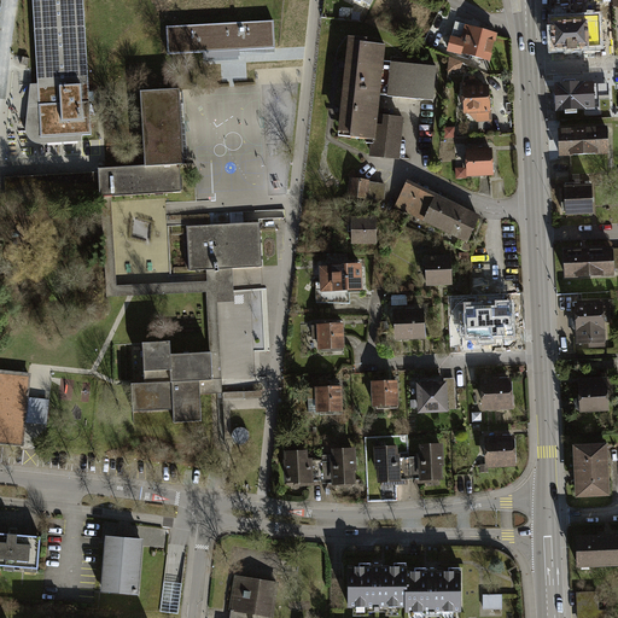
[(33,0),(41,138),(92,134),(83,0),(33,0)]
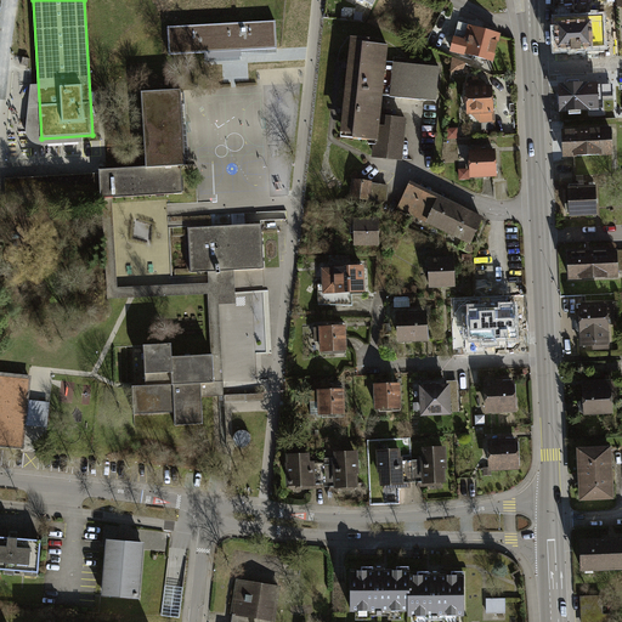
[(554,0),(557,49),(571,49),(571,51),(581,50),(581,47),(604,46),(603,23),(575,24),(574,0),(554,0)]
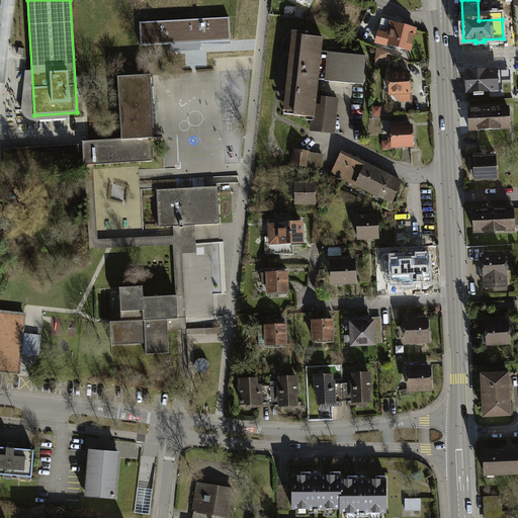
[(230,17),(140,22),(142,46),(188,42),(231,40),(230,17)]
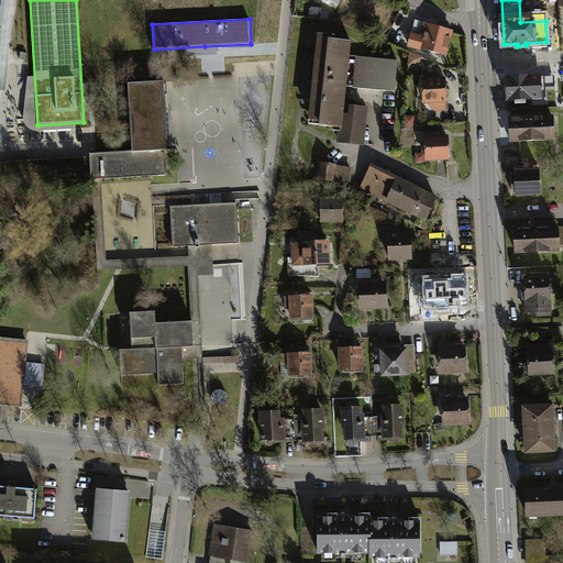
[(419,52),(445,58),(451,33),(426,26),(419,52)]
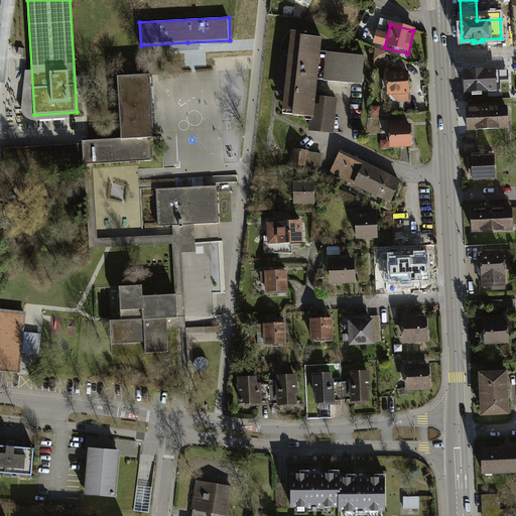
[(291,93),(288,116),(315,118),(321,119),(324,98),(326,81),(329,52),(330,37),(297,34),(294,60),(291,93)]
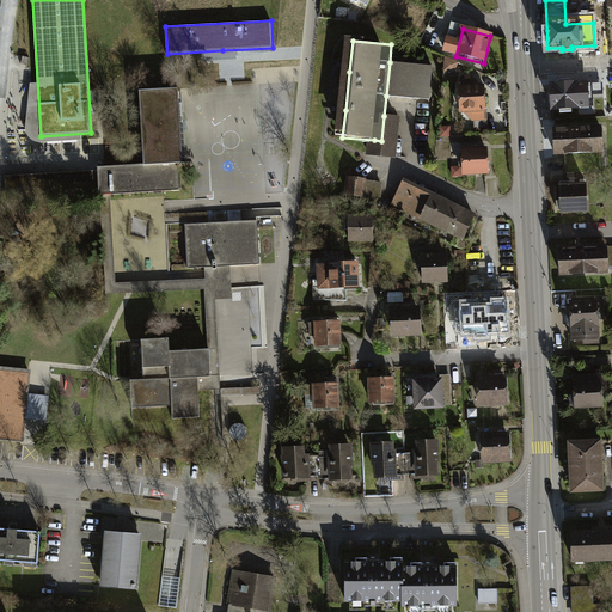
[(458,71),(459,59),(447,59),(447,71),(458,71)]
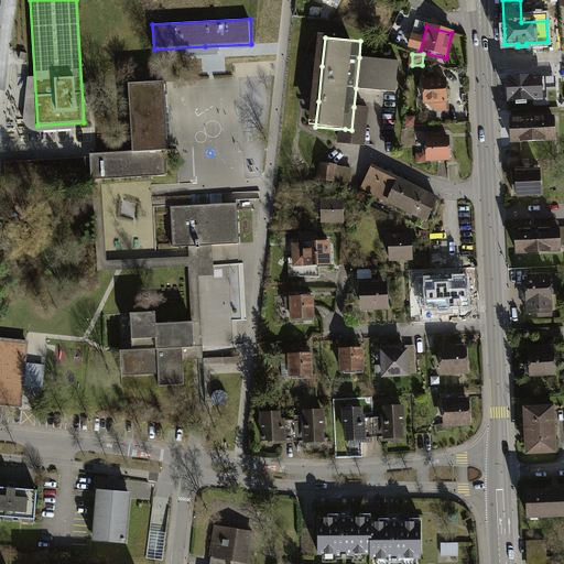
[(356,88),(402,94),(405,63),(359,57),(356,88)]
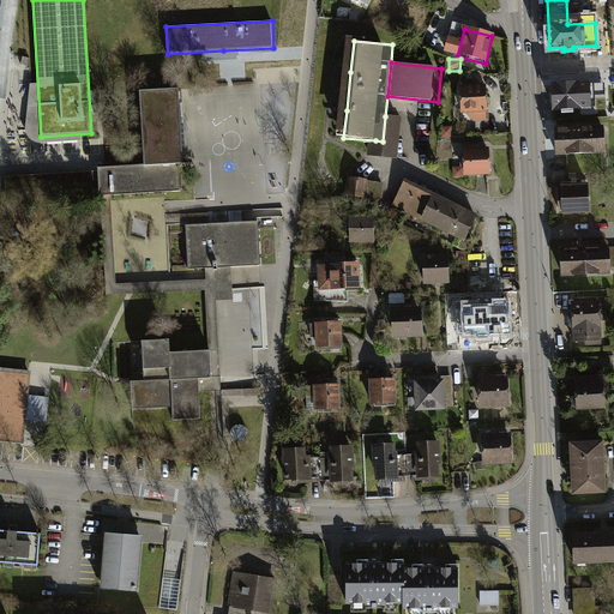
[(546,110),(546,120),(564,119),(564,110),(585,109),(584,101),(591,101),(591,82),(583,83),(583,82),(549,83),(551,109),(546,110)]
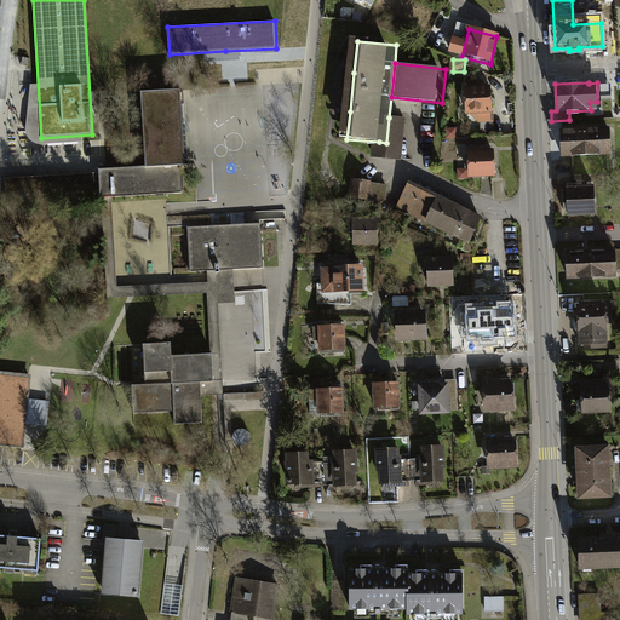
[(99,170),(99,178),(10,183),(11,202),(101,197),(112,196),(182,193),(179,165),(184,165),(179,90),(141,92),(145,166),(99,170)]
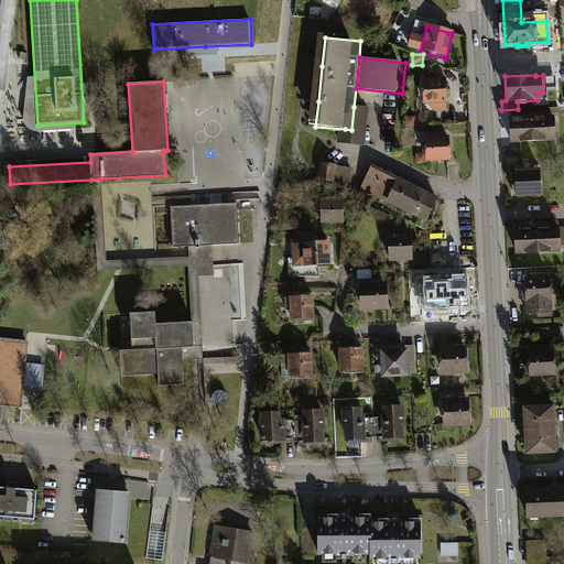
[(452,82),(426,83),(427,105),(453,104),(452,82)]
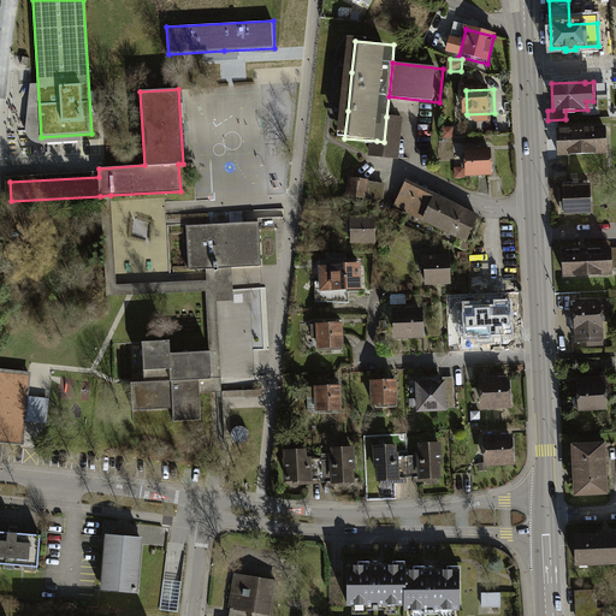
[(375,159),(404,161),(408,119),(386,117),(384,142),(377,141),(375,159)]
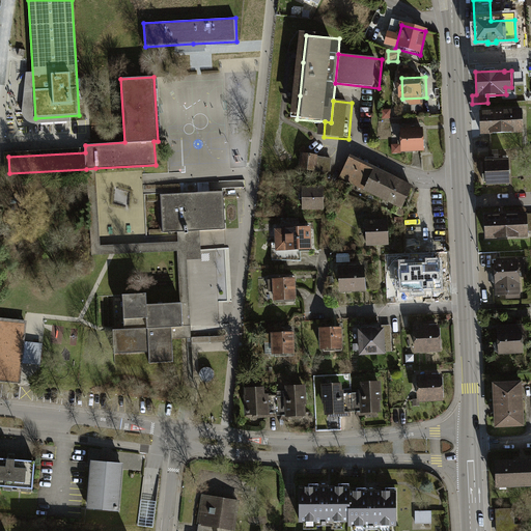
[(480,113),(481,136),(523,134),(522,111),(480,113)]
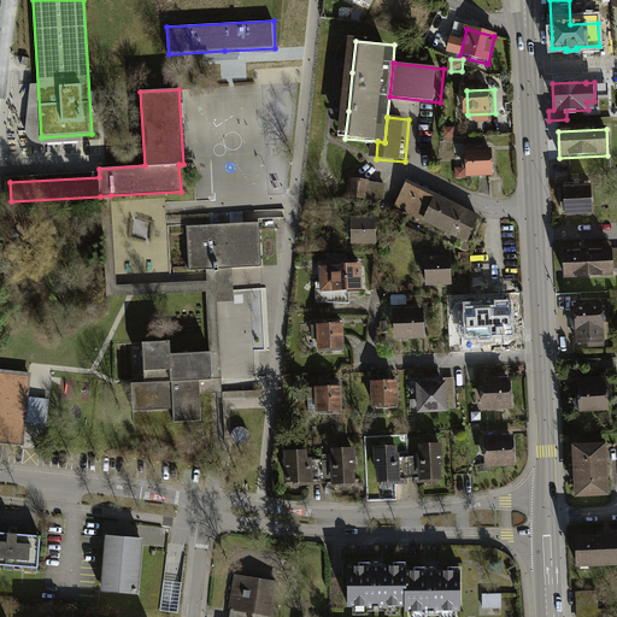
[(498,153),(468,156),(469,180),(499,178),(498,153)]
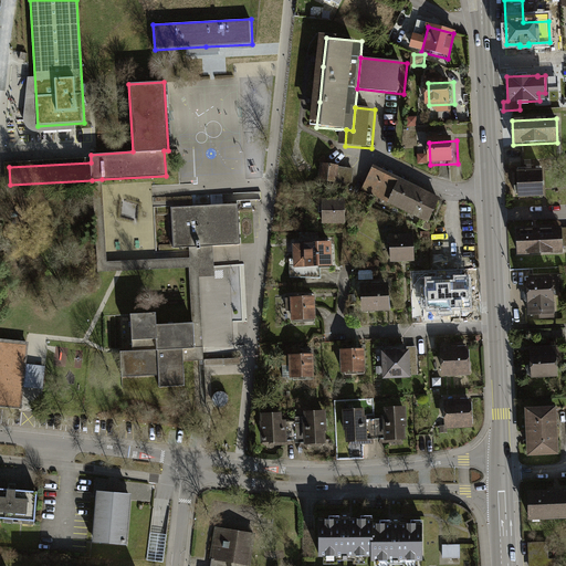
[(321,164),(318,184),(350,187),(353,167),(321,164)]
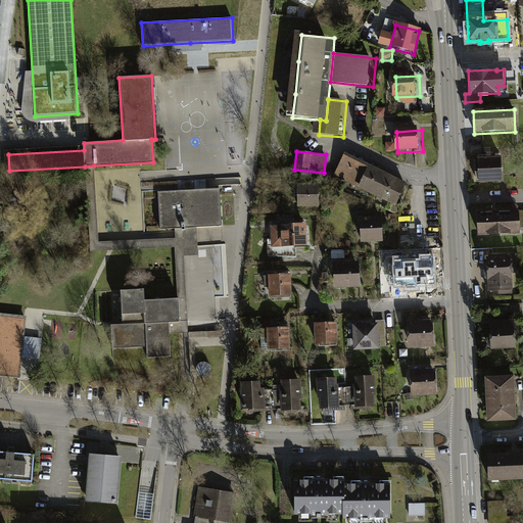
[(348,158),(339,180),(363,190),(372,170),(348,158)]
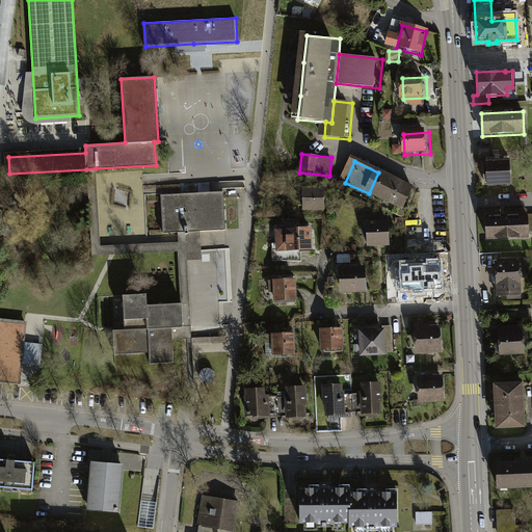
[(486,161),(487,185),(510,184),(509,161),(486,161)]
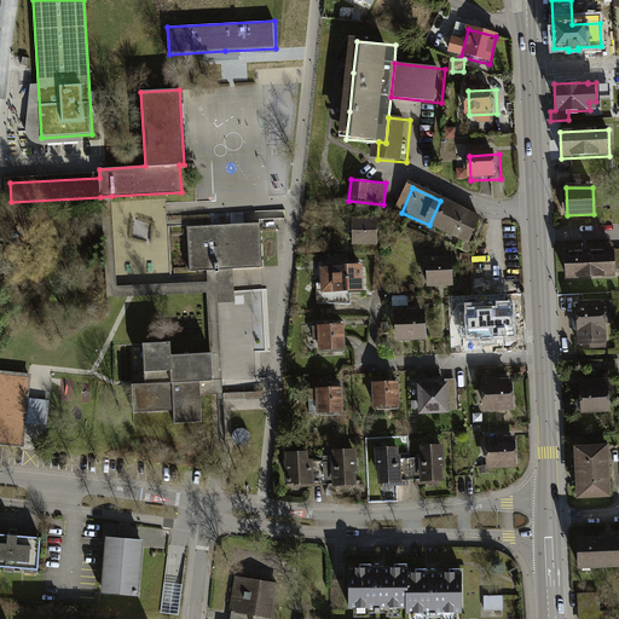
[(111,196),(100,197),(106,298),(207,291),(210,353),(212,380),(223,380),(218,304),(233,302),(233,270),(207,271),(208,281),(117,285),(111,196)]
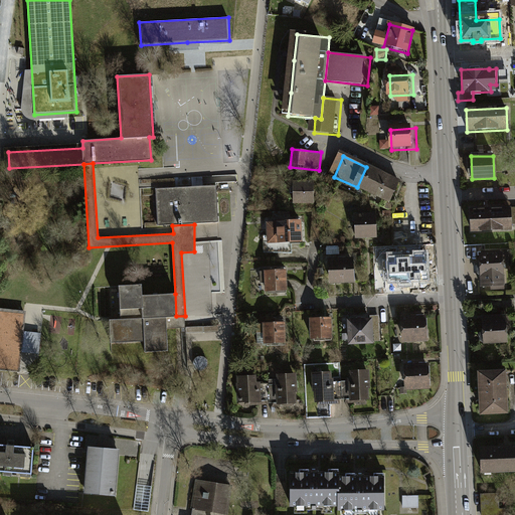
[(366,167),(357,187),(394,204),(403,184),(366,167)]
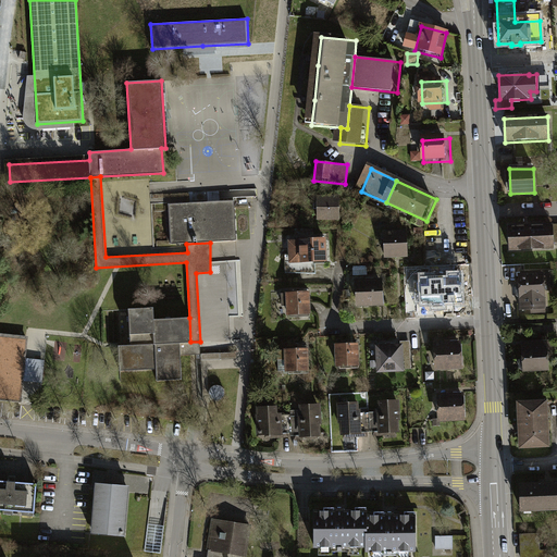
[(318,198),(319,220),(341,220),(341,198),(318,198)]
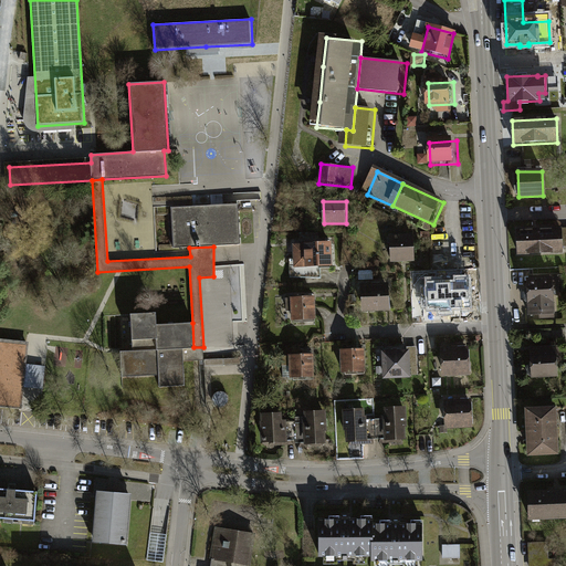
[(171,213),(168,213),(170,244),(174,244),(174,249),(189,248),(213,247),(240,244),(238,205),(171,208),(171,213)]
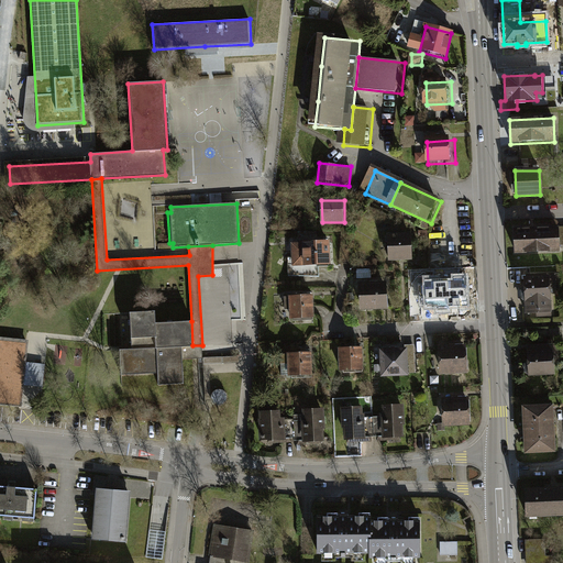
[(515,230),(516,252),(559,251),(559,244),(559,228),(515,230)]
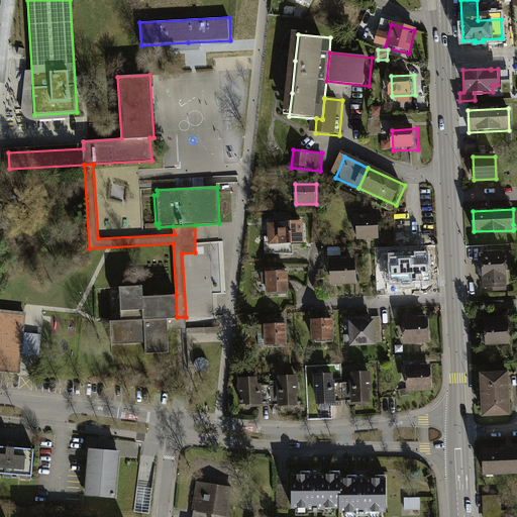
[(359,220),(359,240),(382,240),(382,219),(359,220)]
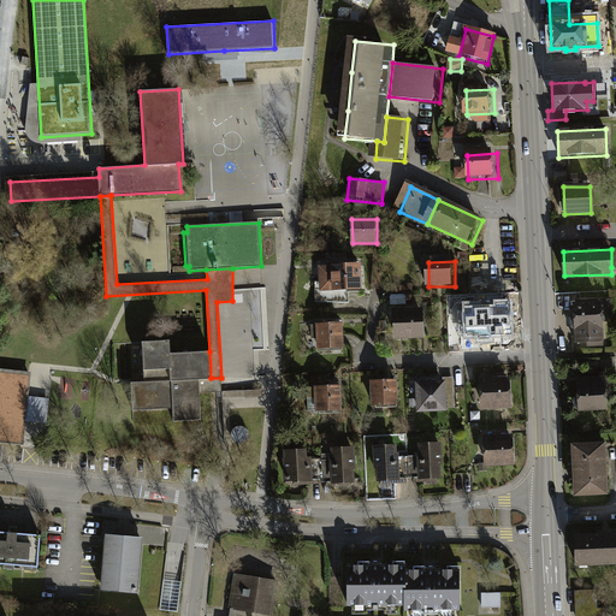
[(333,264),(335,289),(363,288),(362,262),(333,264)]
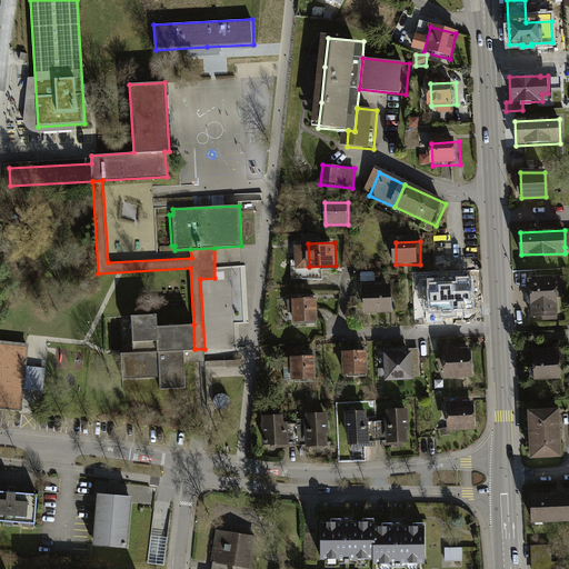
[(295,268),(309,267),(308,243),(293,245),(295,268)]
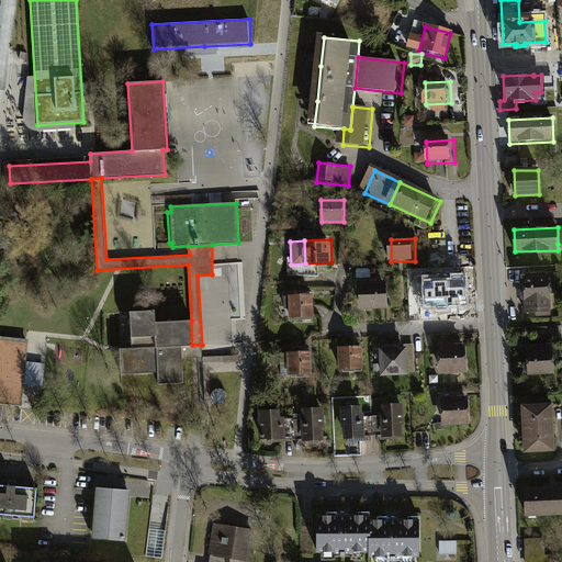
[(525,301),(525,312),(549,311),(548,287),(551,287),(551,282),(554,282),(553,273),(527,274),(527,279),(525,279),(525,287),(521,290),(521,298),(525,301)]
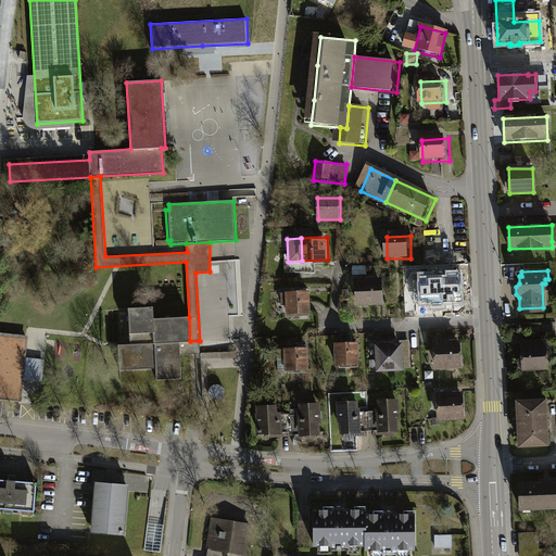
[(436,282),(437,305),(460,304),(459,281),(436,282)]
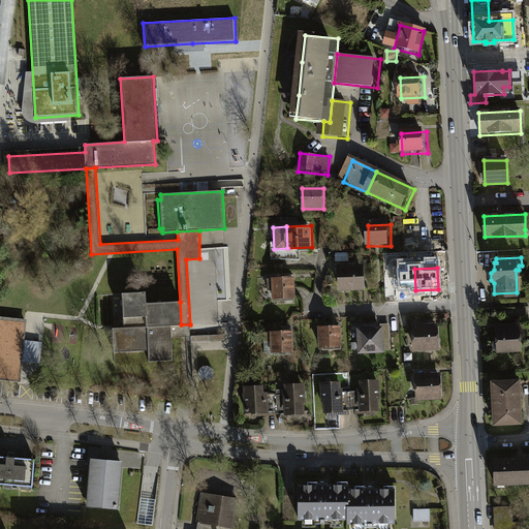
[(403,290),(415,290),(414,269),(402,270),(403,290)]
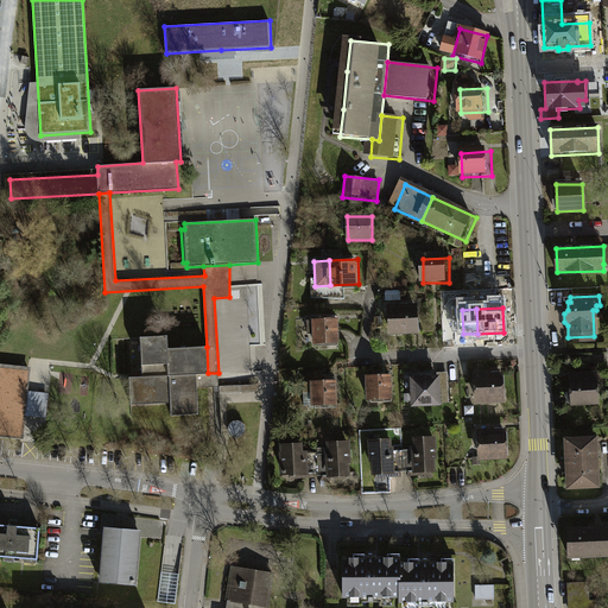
[(392,312),(393,336),(423,335),(422,311),(392,312)]
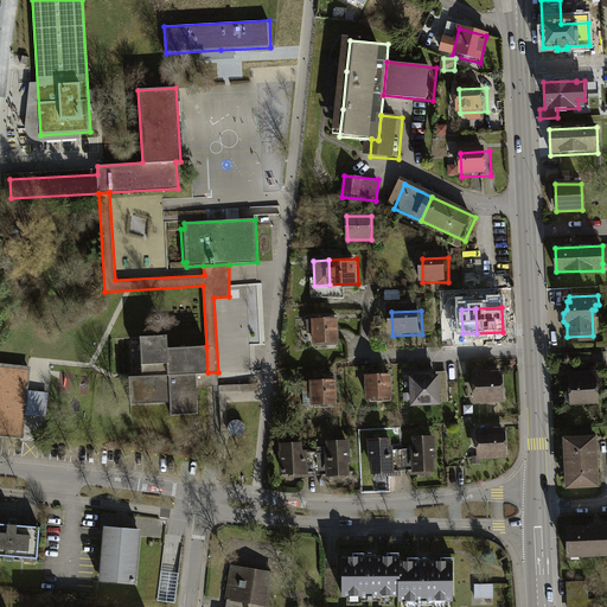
[(312,317),(313,342),(337,342),(337,317),(312,317)]
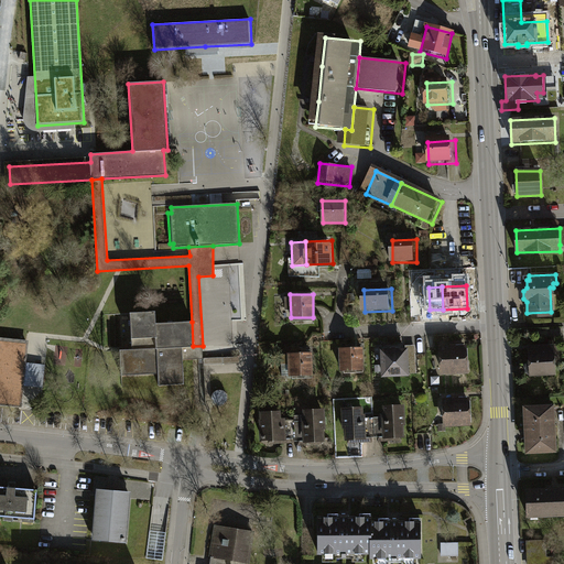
[(122,376),(158,373),(159,387),(185,386),(183,360),(203,359),(203,346),(193,346),(192,322),(156,324),(155,312),(130,314),(132,350),(120,351),(122,376)]
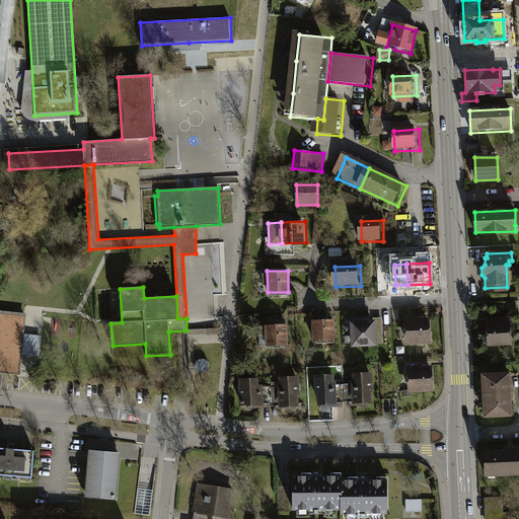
[(26,313),(0,310),(0,370),(20,372),(26,313)]
